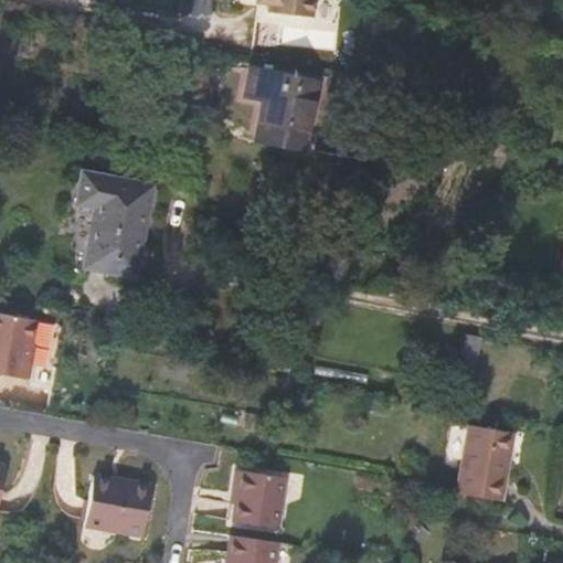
[(274,0),(274,6),(273,13),(317,18),(318,0),(274,0)]
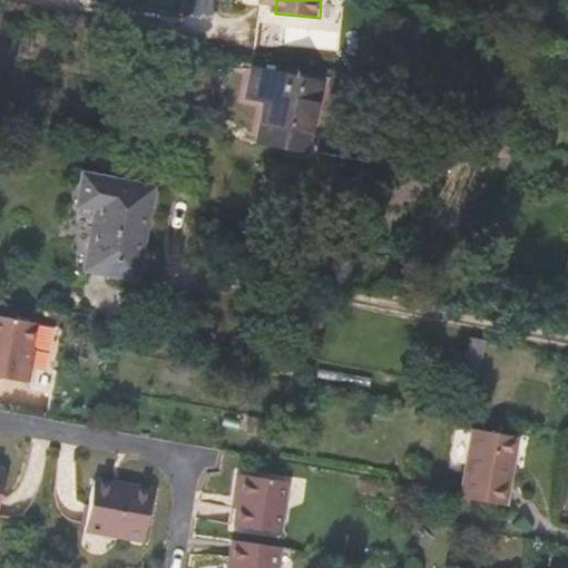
[(253,69),(246,98),(264,103),(257,142),(306,152),(321,84),(253,69)]
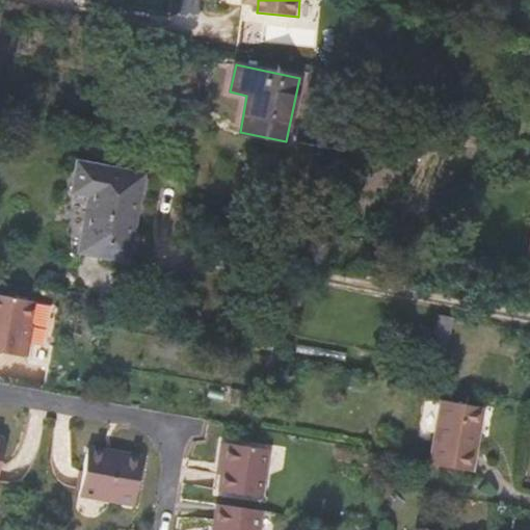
[(79,163),(73,193),(91,196),(79,252),(127,262),(143,177),(79,163)]
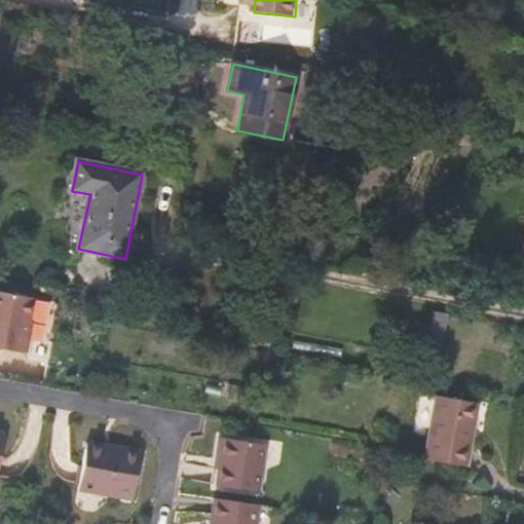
[(34,298),(0,291),(0,343),(28,348),(33,323),(30,322),(34,298)]
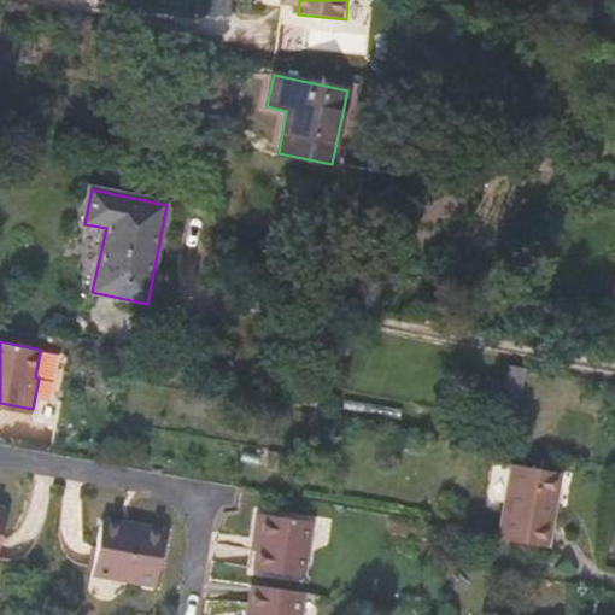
[(516,426),(528,369),(509,365),(498,417),(498,422),(516,426)]
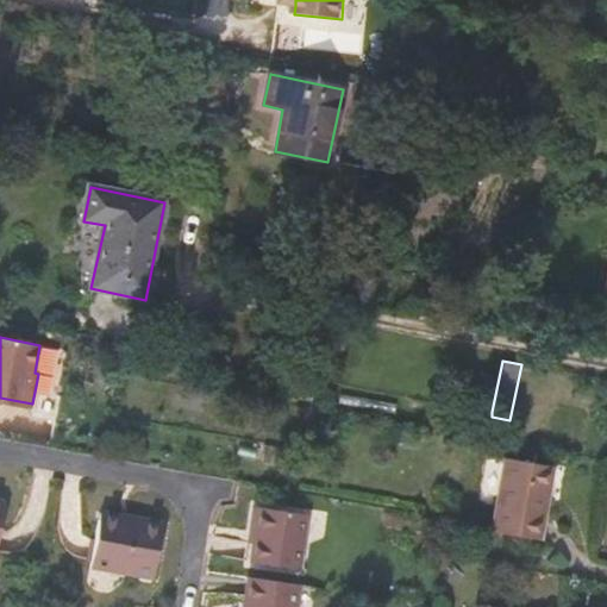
[(32,404),(0,398),(0,401),(32,408),(32,404)]
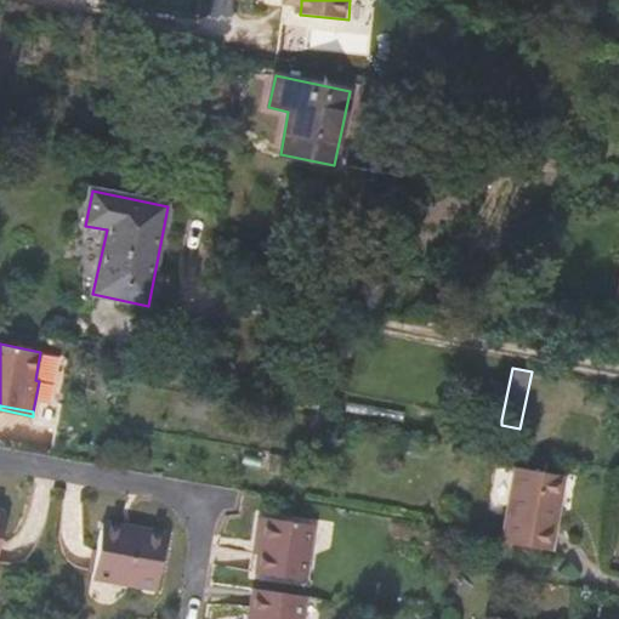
[(516,470),(504,543),(554,552),(566,480),(516,470)]
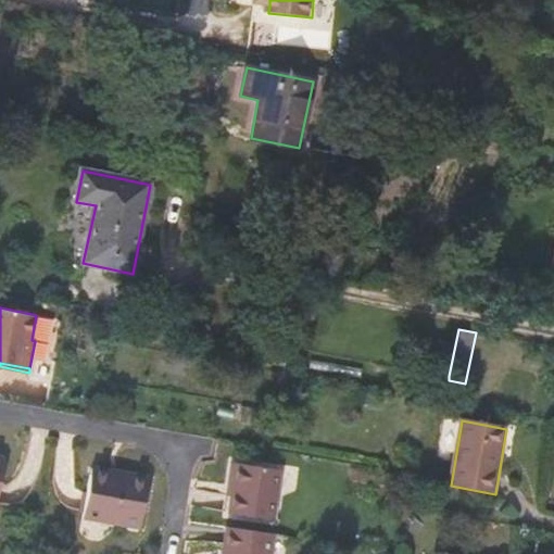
[(226,495),(233,498),(238,464),(231,463),(226,495)]
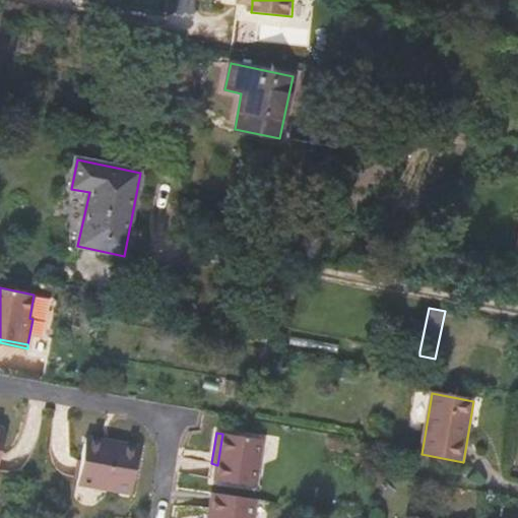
[(263,440),(222,434),(217,465),(215,481),(256,488),(263,440)]
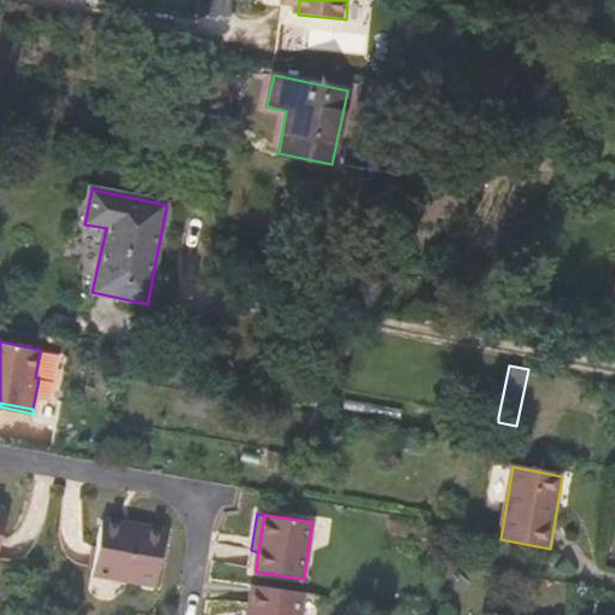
[(104,519),(98,554),(93,575),(156,587),(167,532),(104,519)]
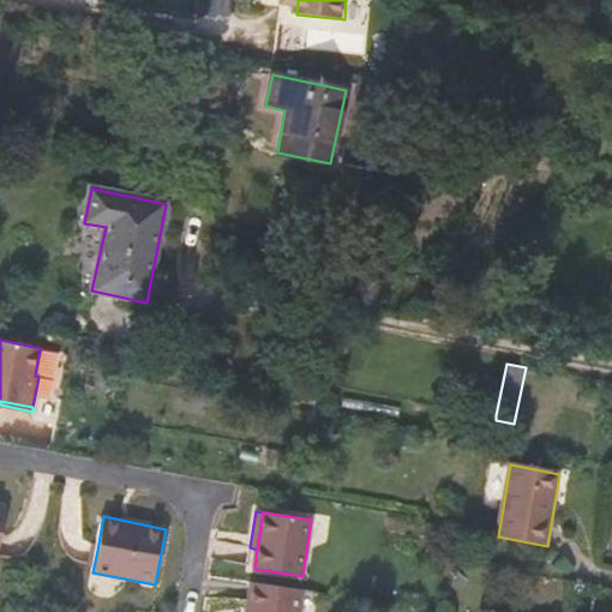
[(299,611),(304,591),(252,582),(247,611),(299,611)]
